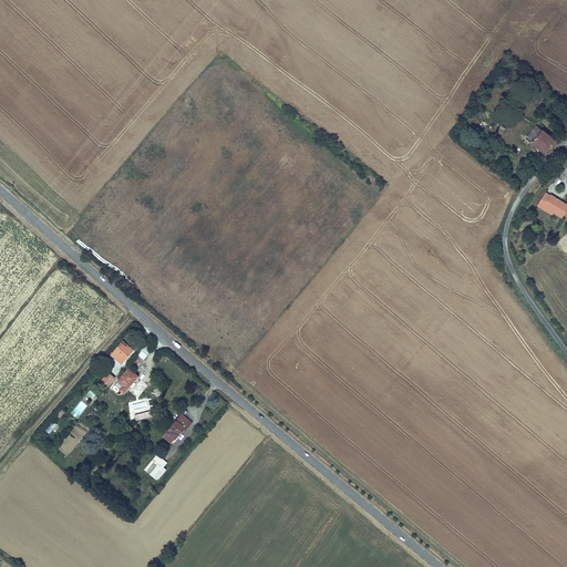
[(529,142),(545,155),(547,152),(556,140),(542,129),(542,130),(536,125),(533,129),(538,133),(533,141),(532,140),(529,142)]
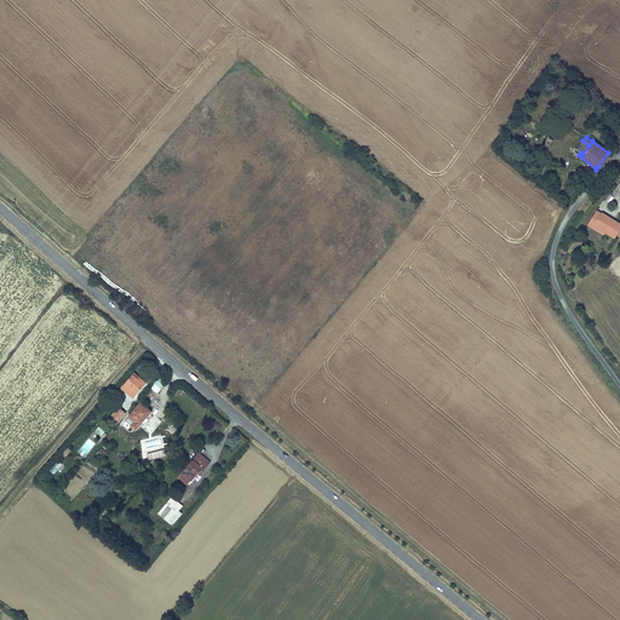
[(602,213),(596,210),(589,222),(606,231),(604,233),(615,239),(619,229),(619,223),(602,212),(602,213)]
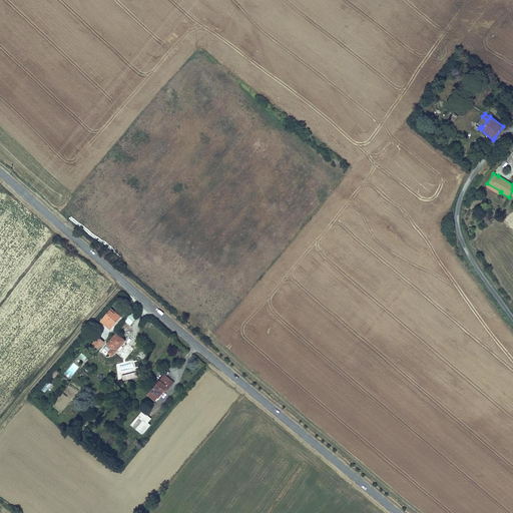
[(501,191),(487,183),(486,186),(499,194),(500,192),(501,191)]
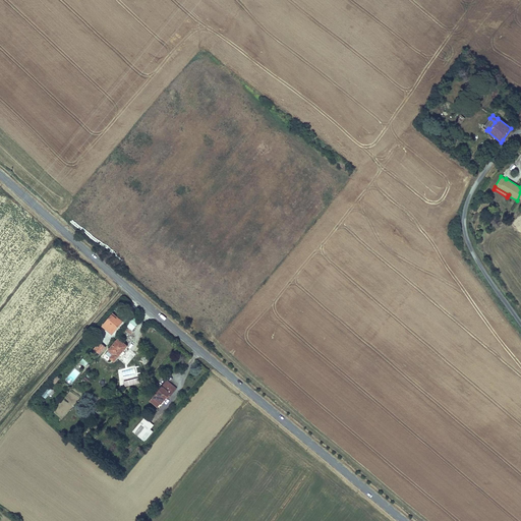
[(115,319),(111,314),(103,325),(111,333),(121,321),(116,316),(115,319)]
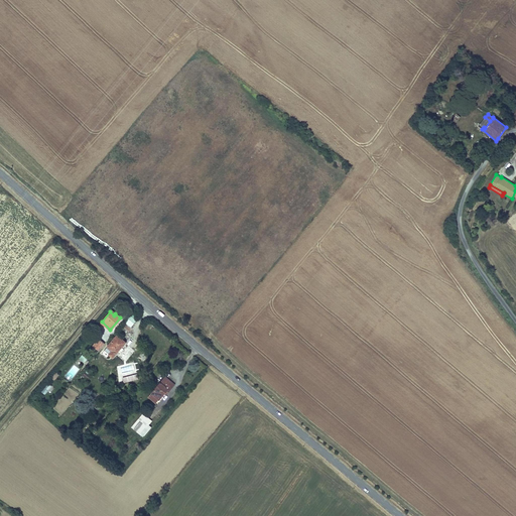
[(132,327),(136,319),(130,315),(125,323),(132,327)]
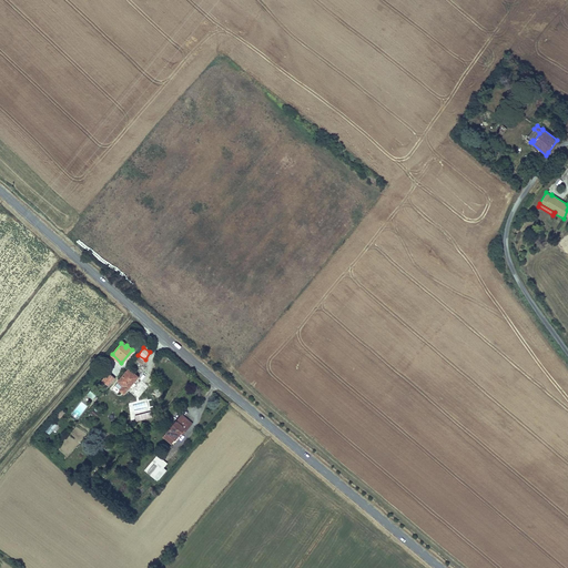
[(122,385),(118,389),(123,394),(138,376),(128,368),(117,381),(122,385)]
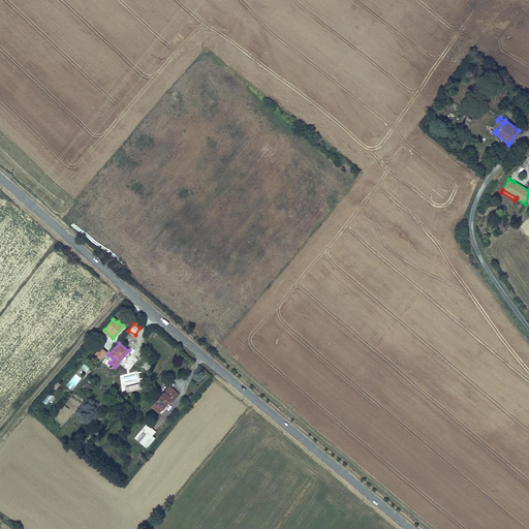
[(101,346),(95,353),(101,360),(107,351),(101,346)]
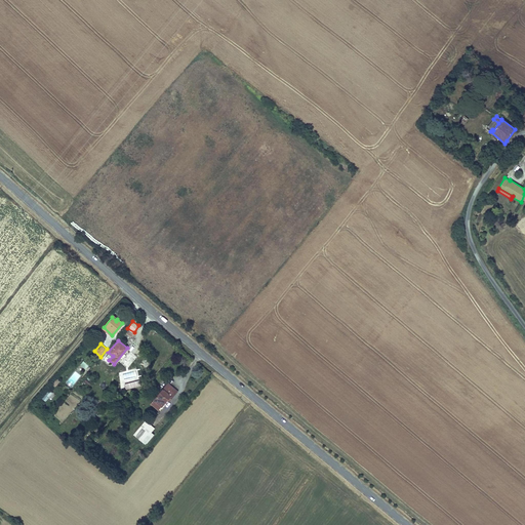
[(77,370),(67,382),(71,386),(80,373),(77,370)]
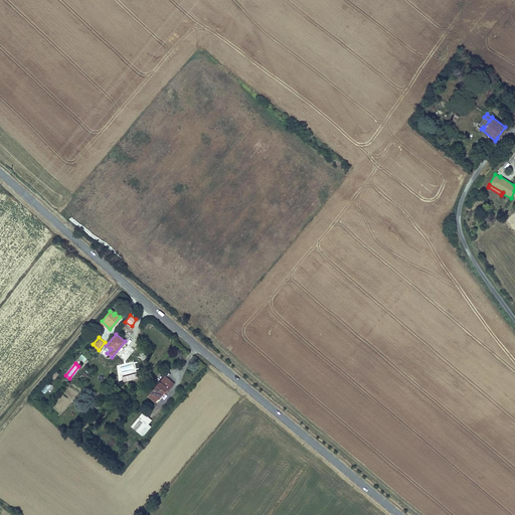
[(157,397),(158,397),(164,390),(165,392),(174,382),(164,374),(148,394),(154,400),(157,397)]
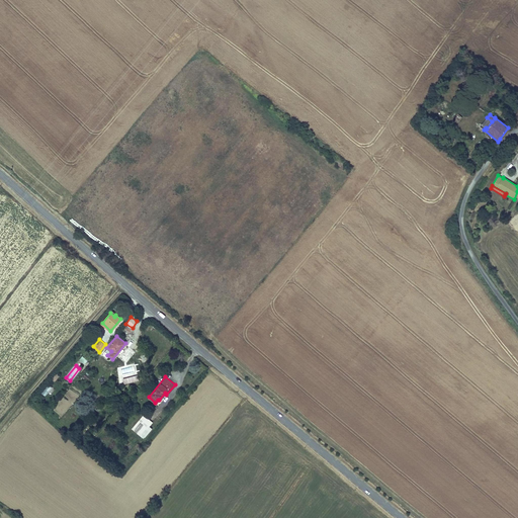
[(46,397),(53,386),(49,383),(41,393),(46,397)]
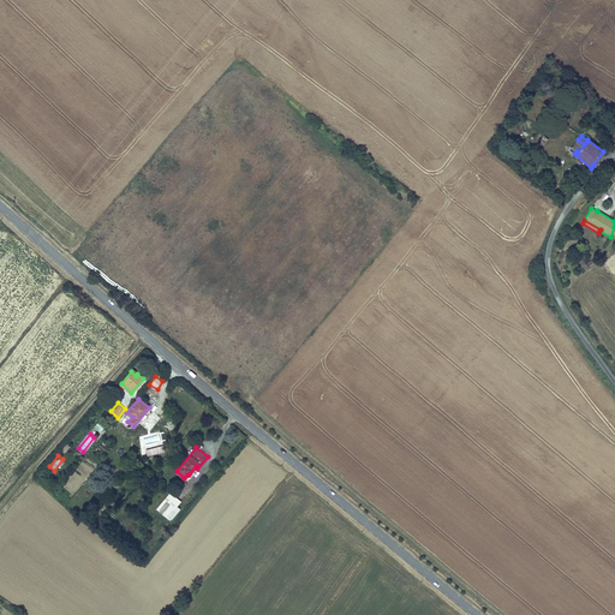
[(179,500),(169,493),(156,509),(165,517),(171,509),(177,513),(181,507),(177,503),(179,500)]
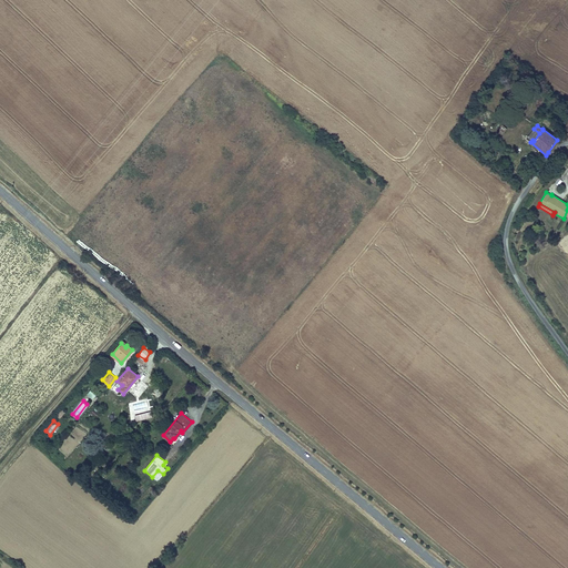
[(158,470),(152,477),(156,482),(163,474),(158,470)]
